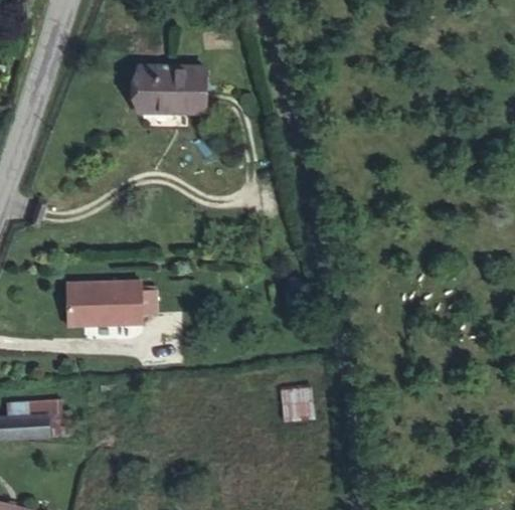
[(205,114),(206,69),(137,68),(137,113),(205,114)]
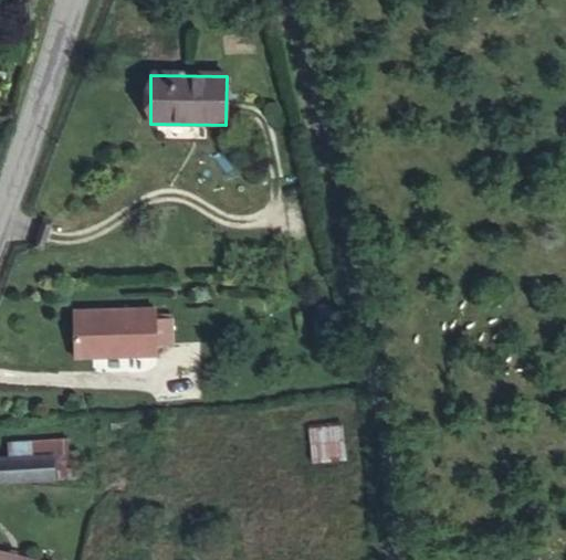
[(58,314),(59,360),(77,360),(81,357),(91,356),(91,359),(142,358),(140,310),(58,314)]
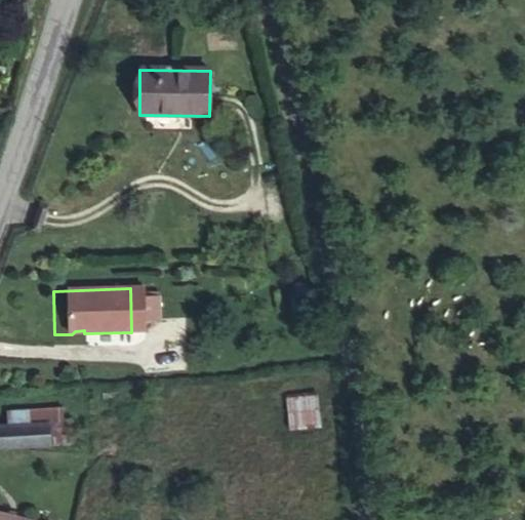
[(290,431),(321,428),(318,396),(287,399),(290,431)]
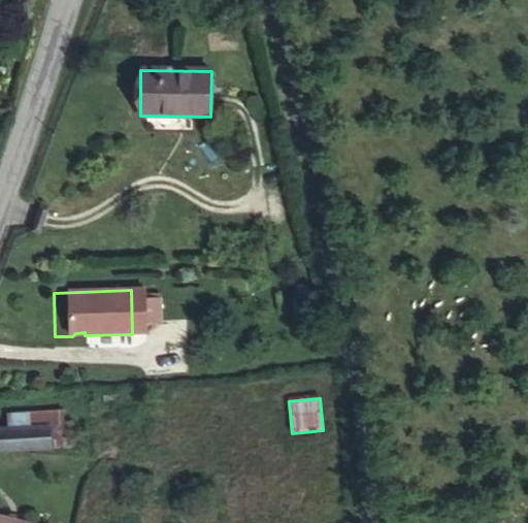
[(0,453),(73,447),(71,422),(22,426),(20,414),(0,415),(0,453)]
